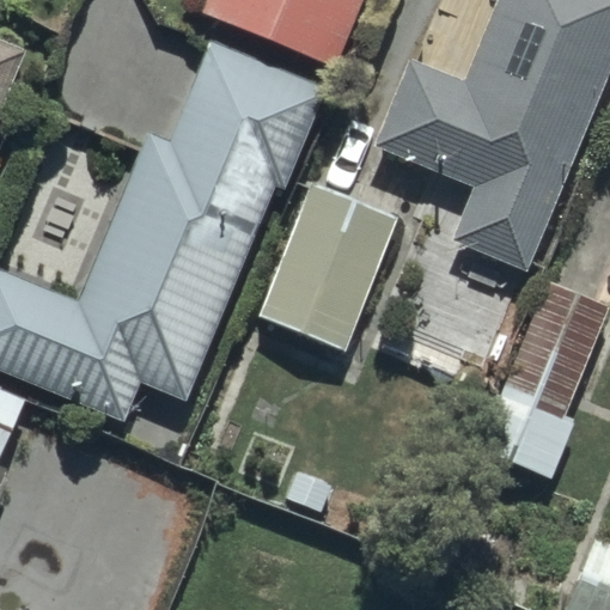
[(205,0),(200,13),(336,67),(363,0),(205,0)]
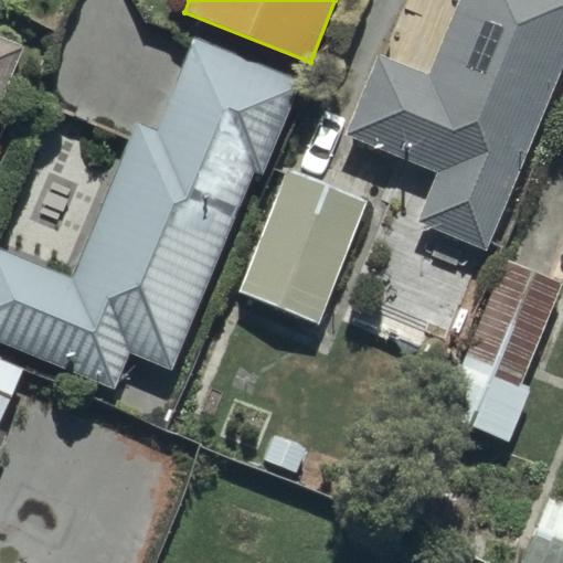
[(489,252),(562,62),(562,0),(457,0),(429,73),(378,52),(344,136),(438,172),(418,223),(489,252)]
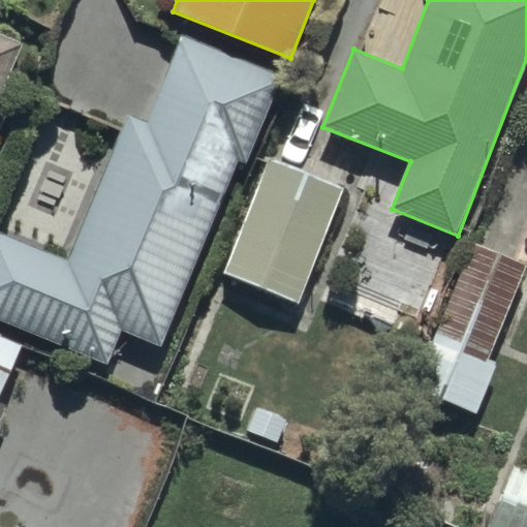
[(0,94),(23,41),(0,31),(0,94)]
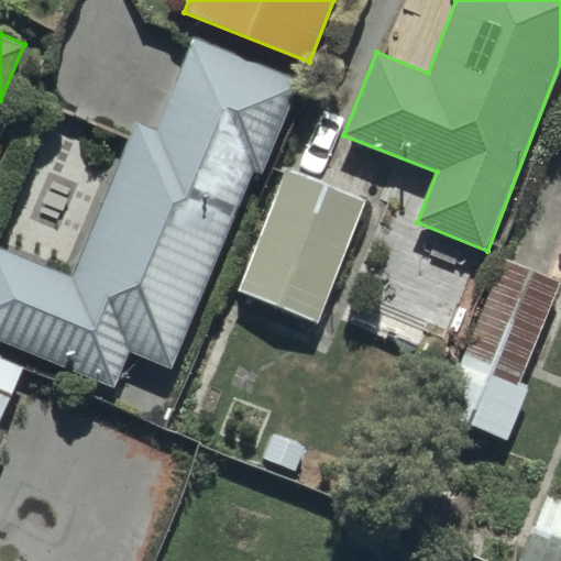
[(0,241),(0,340),(111,387),(127,352),(168,370),(253,171),(260,173),(298,81),(189,34),(150,128),(134,122),(70,272),(0,241)]
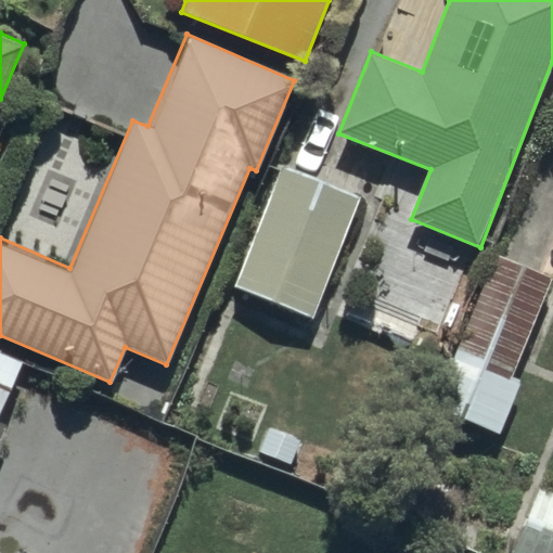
[(362,194),(283,165),(236,290),(316,320),(362,194)]
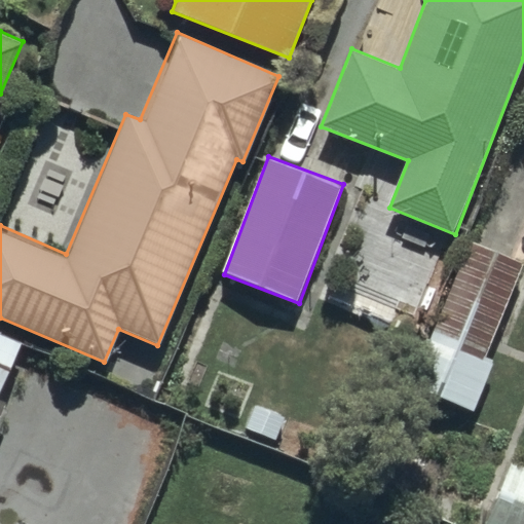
[(523,259),(471,238),(414,383),(477,408),(496,358),(489,354),(523,265),(523,259)]
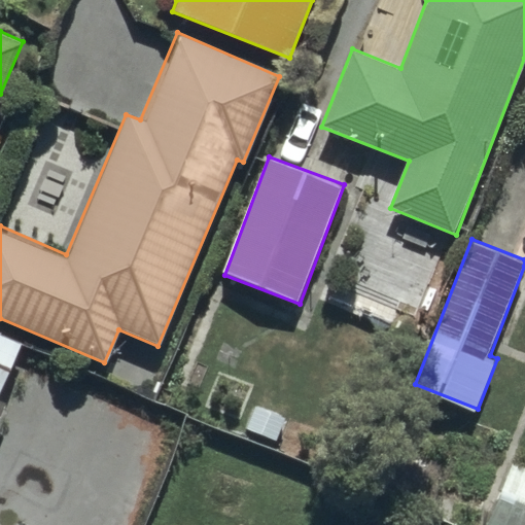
[(0,392),(20,343),(0,335),(0,405),(2,401),(0,399),(0,392)]
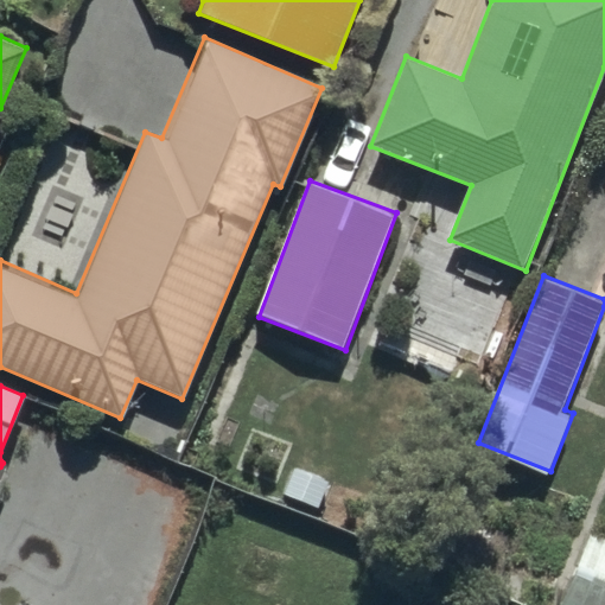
[(604,537),(591,534),(564,604),(604,604),(604,537)]
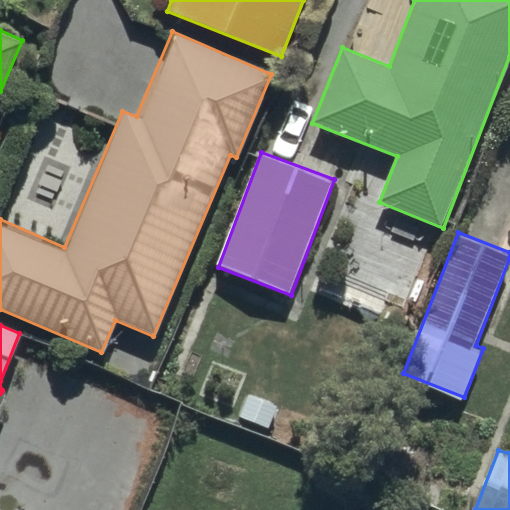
[(403,509),(375,498),(369,509),(403,509)]
